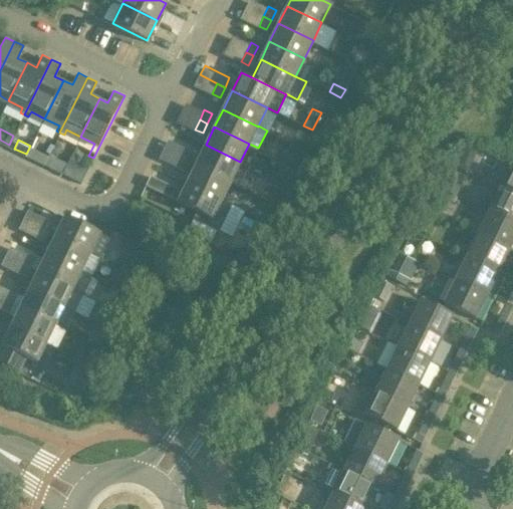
[(474,155),(478,147),(467,142),(461,153),(469,157),(474,155)]
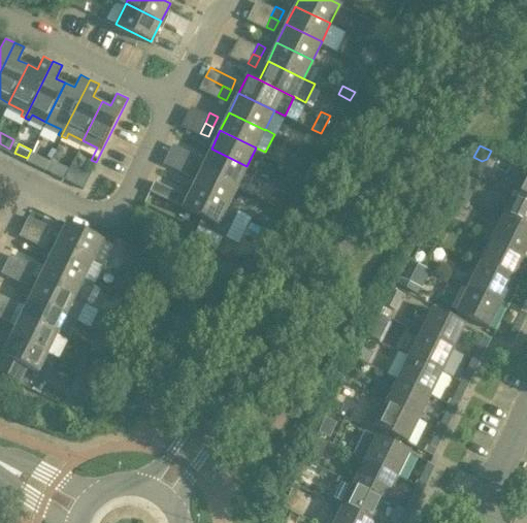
[(202,167),(237,185),(246,166),(211,149),(202,167)]
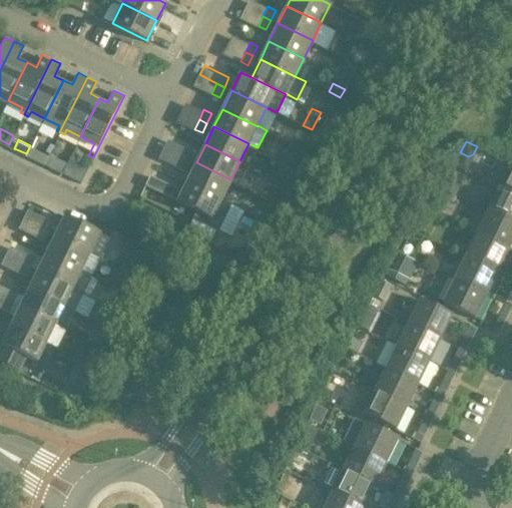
[(181,155),(189,159),(193,149),(186,145),(181,155)]
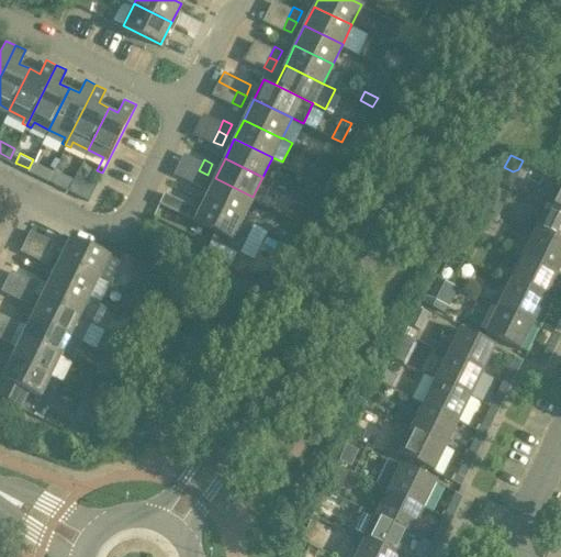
[(47,178),(52,168),(41,163),(35,173),(47,178)]
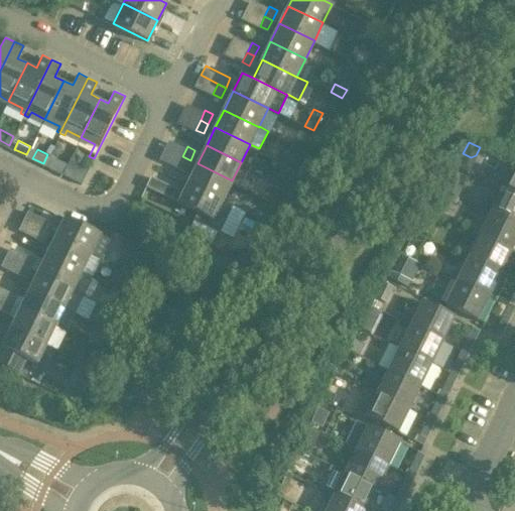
[(288,154),(284,161),(286,165),(296,162),(293,152),(288,154)]
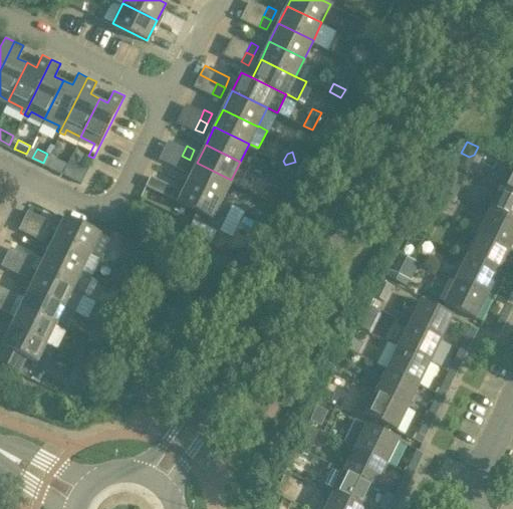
[(47,165),(58,170),(63,172),(67,163),(52,155),(51,157),(47,165)]
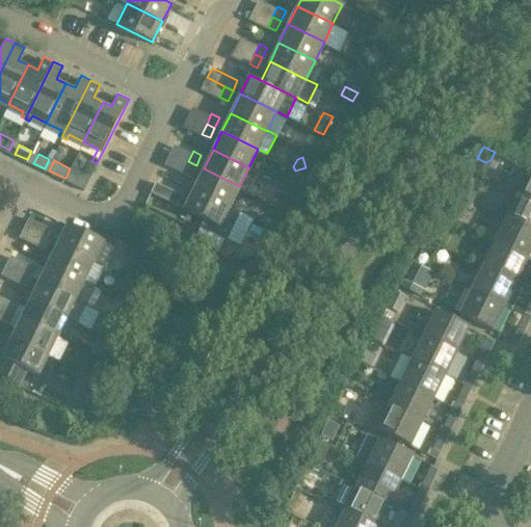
[(196,165),(188,161),(183,172),(191,175),(196,165)]
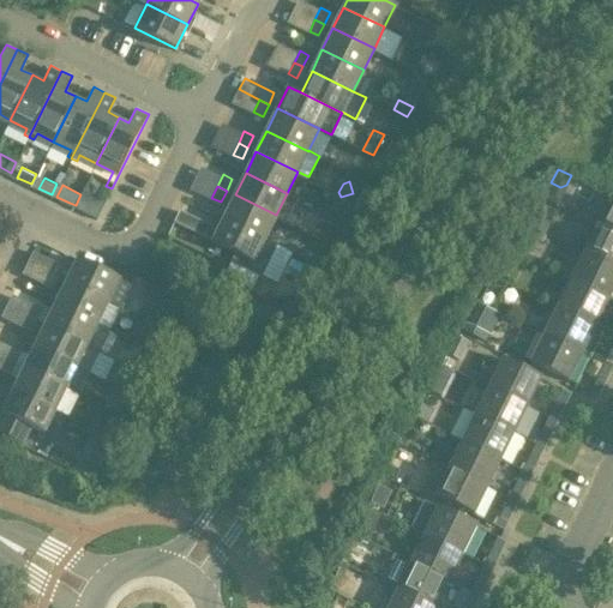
[(107,198),(84,187),(76,205),(97,216),(107,198)]
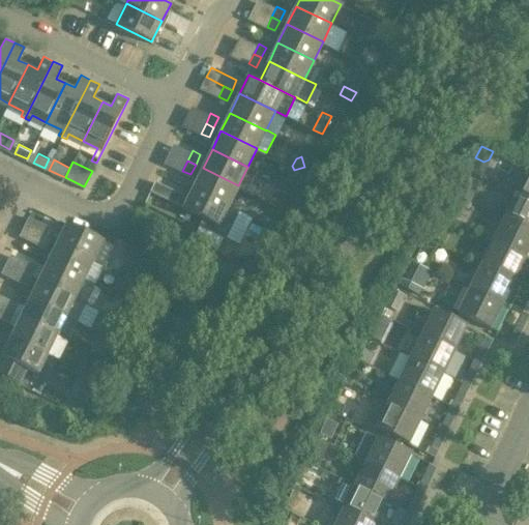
[(238,185),(203,168),(194,186),(230,204),(230,203),(238,185)]
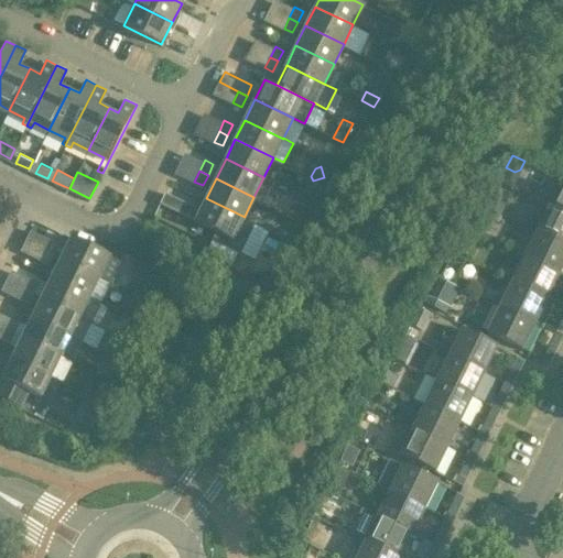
[(562,179),(550,205),(562,211),(562,179)]
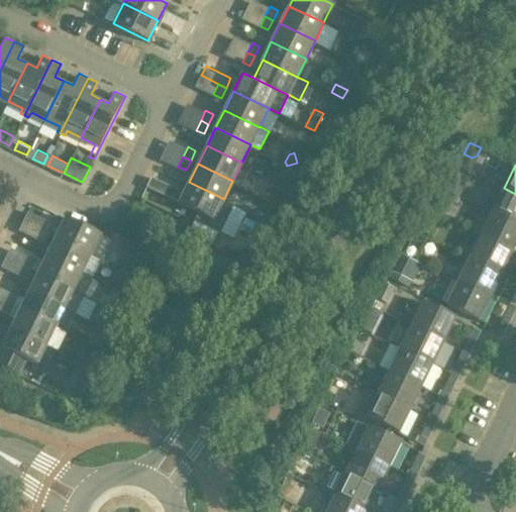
[(457,176),(451,173),(444,187),(450,190),(457,176)]
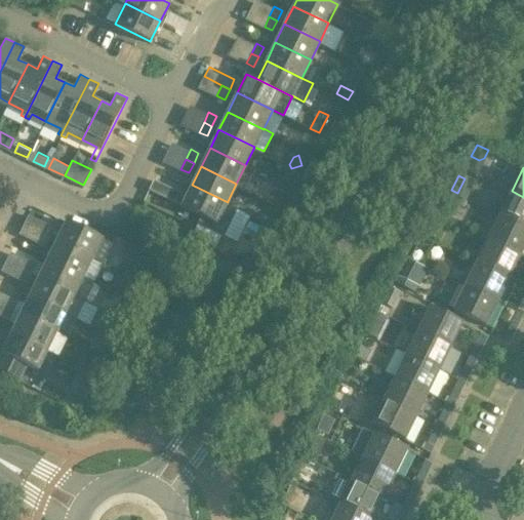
[(198,222),(224,235),(238,206),(228,201),(228,202),(192,185),(182,204),(202,213),(198,222)]
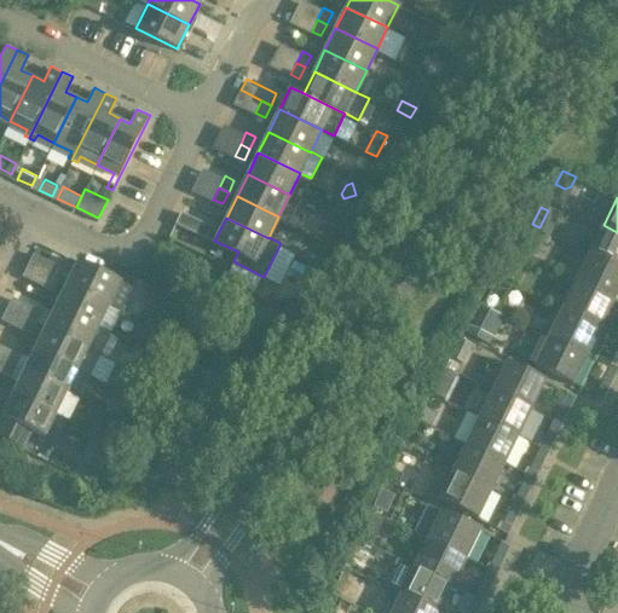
[(207,236),(213,224),(203,219),(197,232),(207,236)]
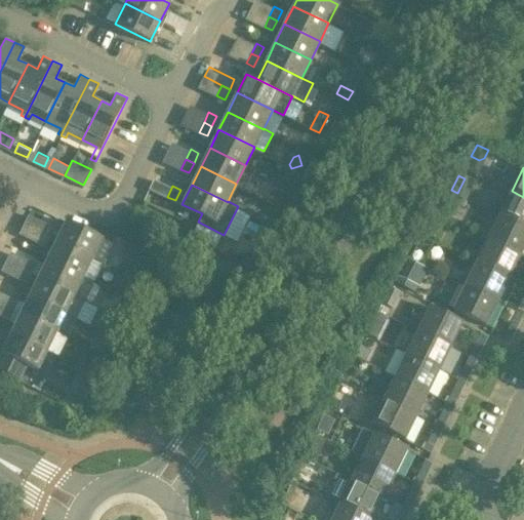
[(499,214),(523,226),(523,197),(512,191),(499,214)]
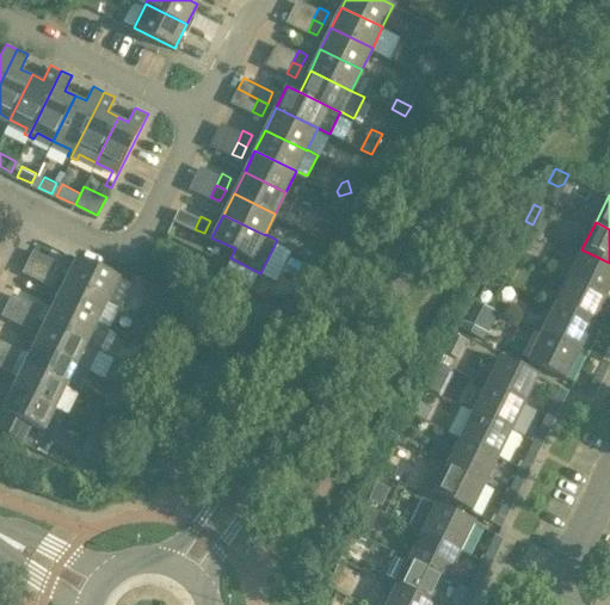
[(568,276),(607,295),(609,289),(609,263),(581,249),(568,276)]
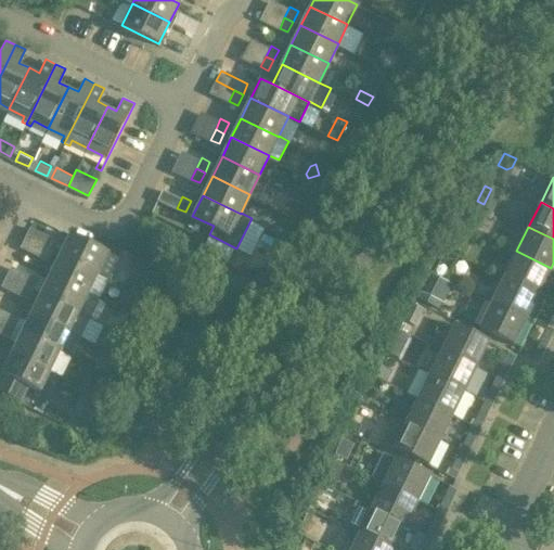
[(62,253),(105,273),(107,269),(101,266),(108,251),(72,232),(62,253)]
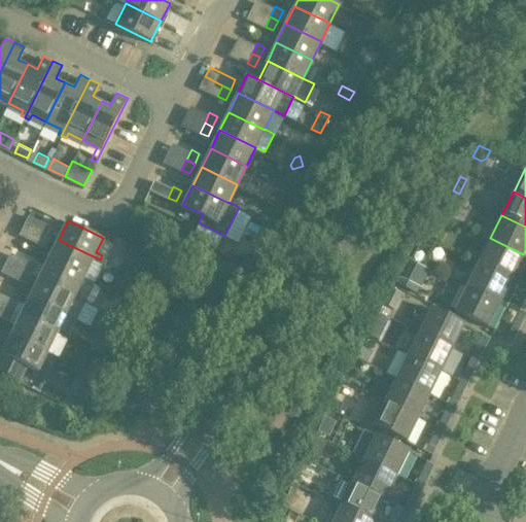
[(42,232),(50,236),(56,225),(47,222),(42,232)]
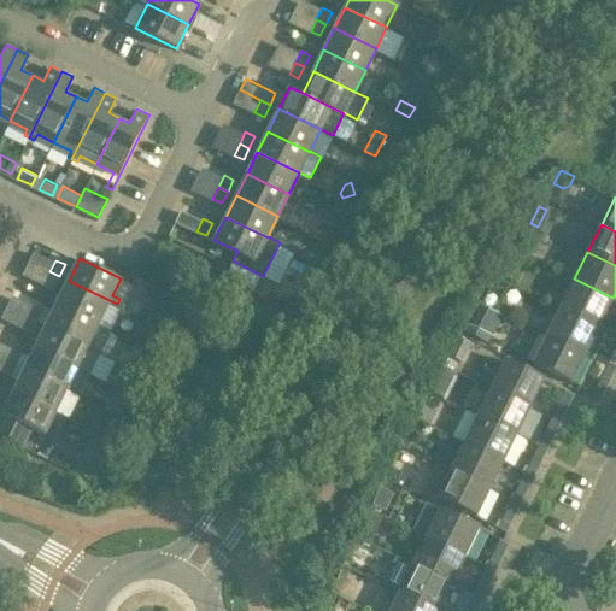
[(59,276),(50,271),(44,283),(53,288),(59,276)]
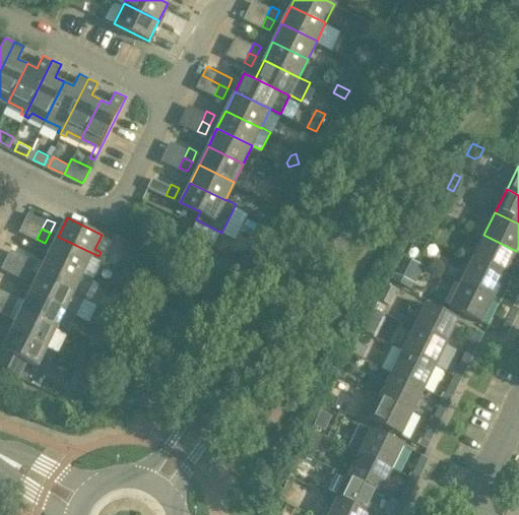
[(472,258),(505,274),(516,251),(483,235),(472,258)]
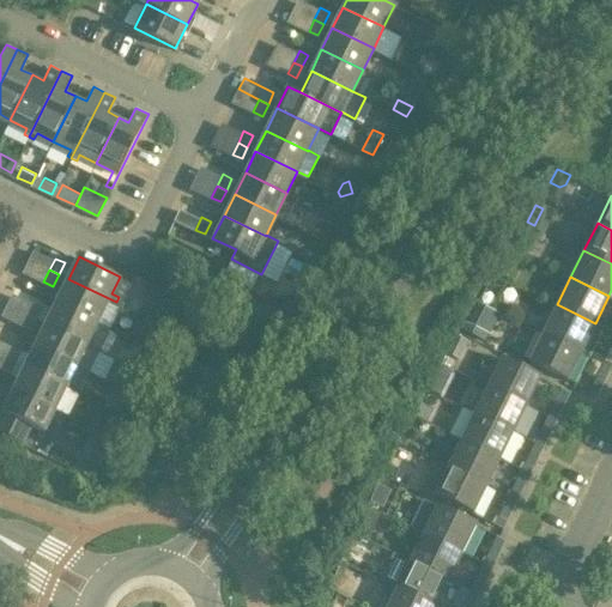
[(116,302),(68,279),(58,301),(98,320),(107,304),(114,308),(116,302)]
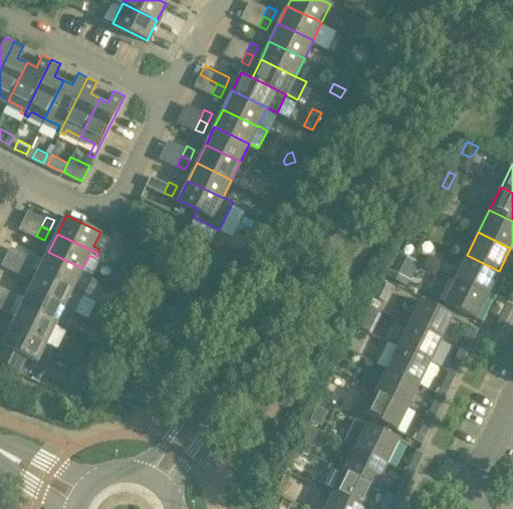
[(386,272),(407,282),(410,276),(405,274),(413,257),(401,251),(392,268),(389,266),(386,272)]
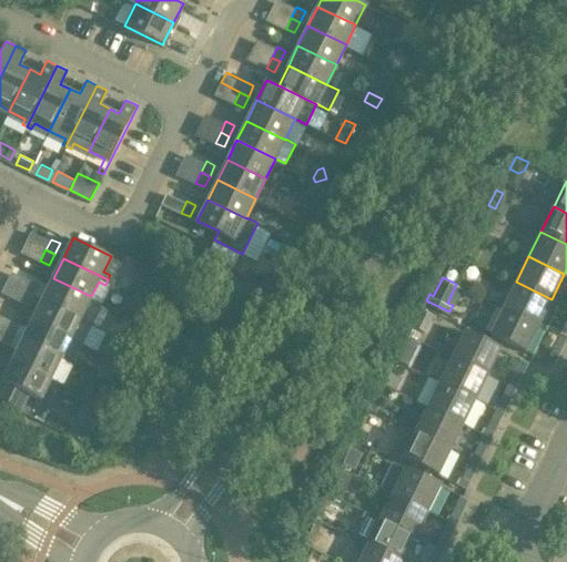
[(103,302),(91,296),(53,278),(43,298),(93,323),(103,302)]
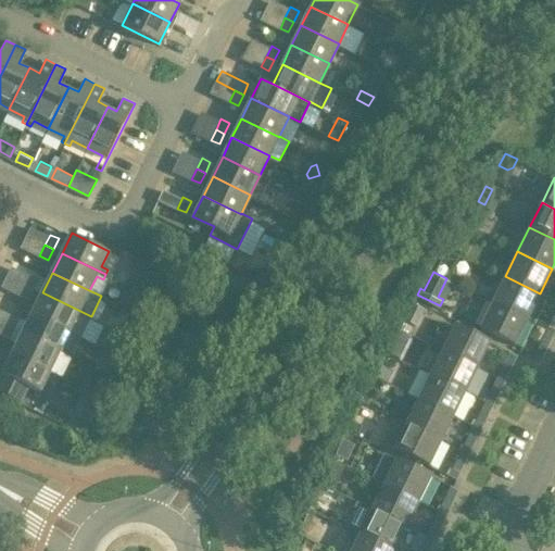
[(26,284),(34,288),(39,277),(30,274),(26,284)]
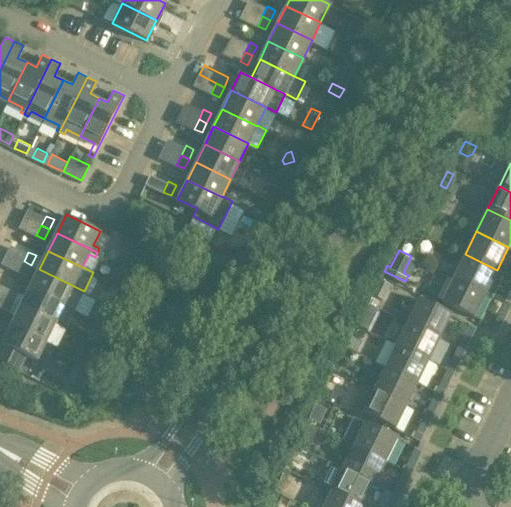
[(454,276),(486,292),(497,270),(465,254),(454,276)]
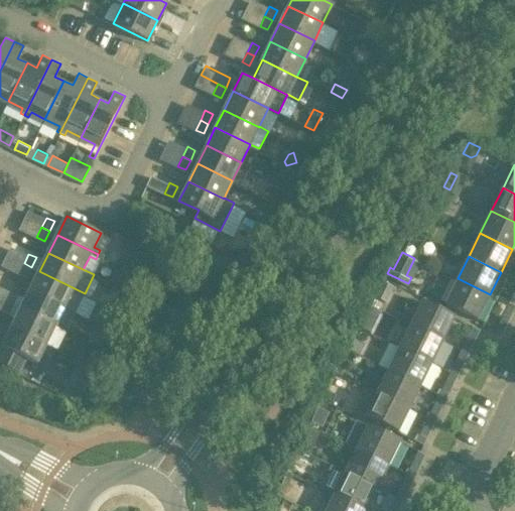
[(31,267),(24,263),(19,273),(27,277),(31,267)]
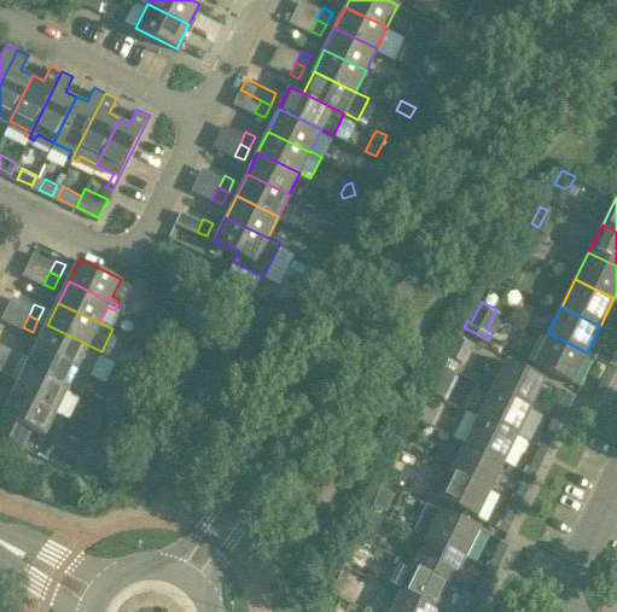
[(161,328),(139,318),(131,336),(152,347),(161,328)]
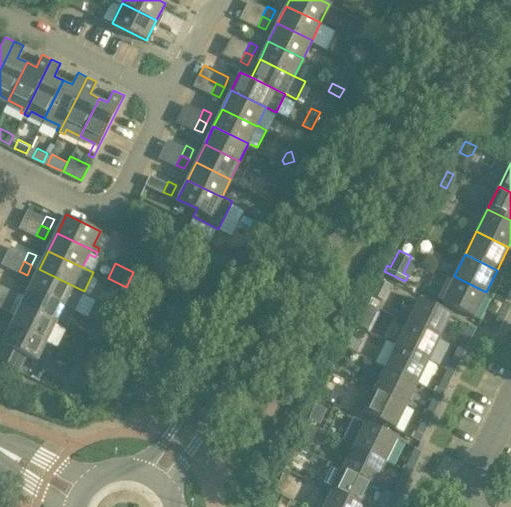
[(65,303),(75,308),(84,291),(39,269),(30,287),(64,304),(65,303)]
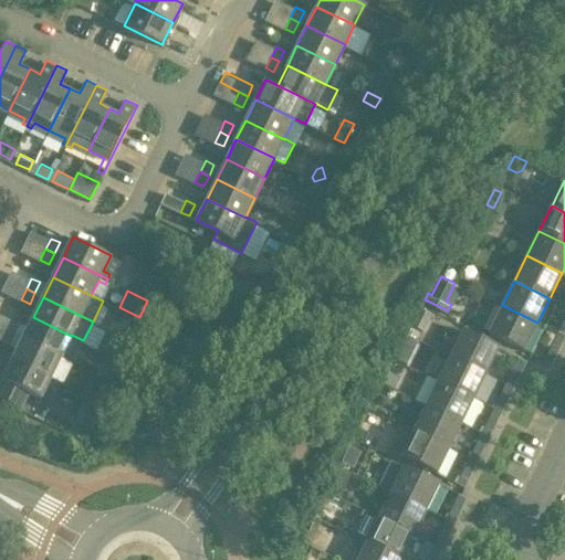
[(489,331),(524,348),(537,323),(502,305),(489,331)]
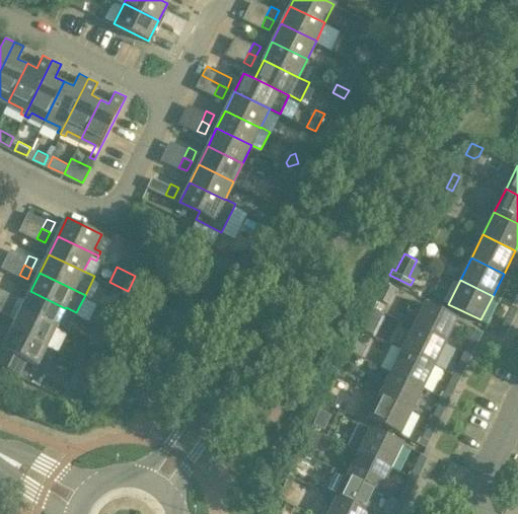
[(376,296),(389,302),(396,287),(383,281),(376,296)]
